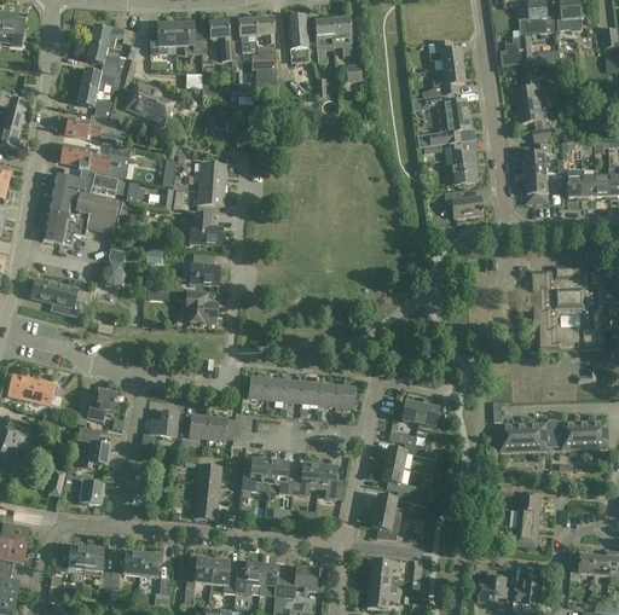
[(531,4),(528,4),(530,19),(539,18),(539,33),(555,32),(554,16),(548,16),(547,3),(538,3),(538,0),(530,1),(531,4)]
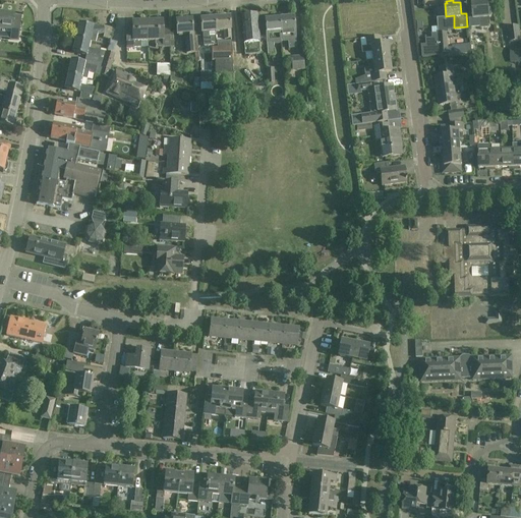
[(470,17),(468,17),(469,26),(471,26),(479,25),(480,26),(489,25),(489,13),(491,13),(490,7),(488,7),(488,0),(479,0),(473,0),(472,1),(472,9),(470,9),(470,17)]
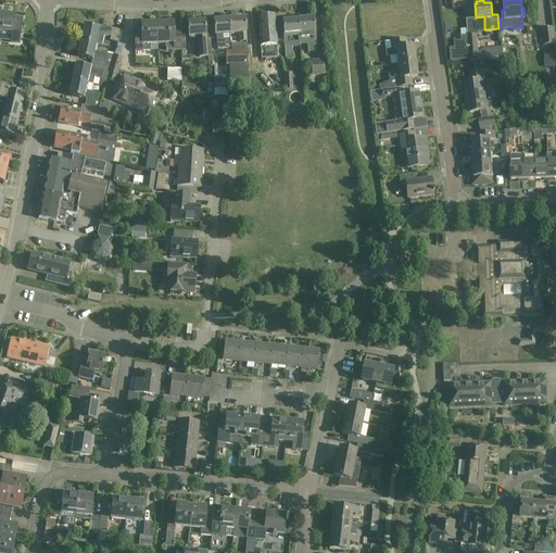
[(0,11),(0,35),(1,36),(2,29),(12,30),(12,39),(19,40),(21,24),(13,23),(15,13),(0,11)]
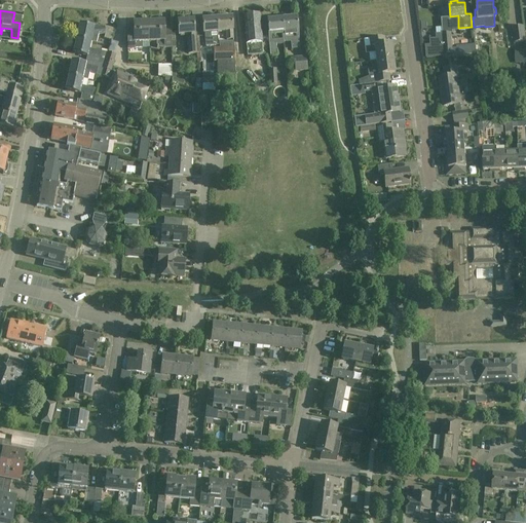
[(263,52),(260,12),(245,13),(247,53),(263,52)]
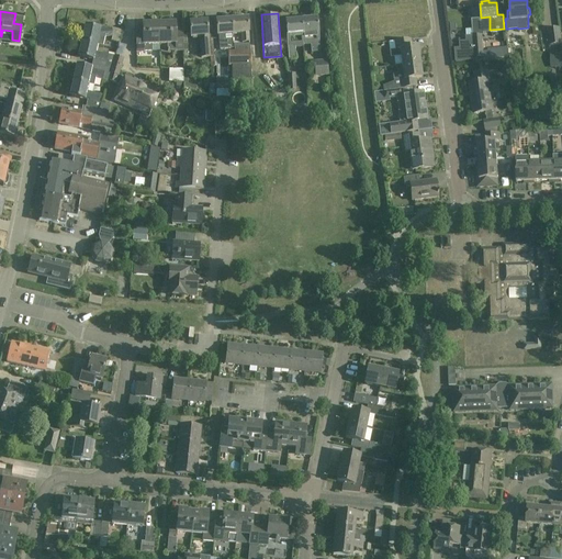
[(248,15),(232,17),(233,31),(242,30),(242,40),(249,38),(248,15)]
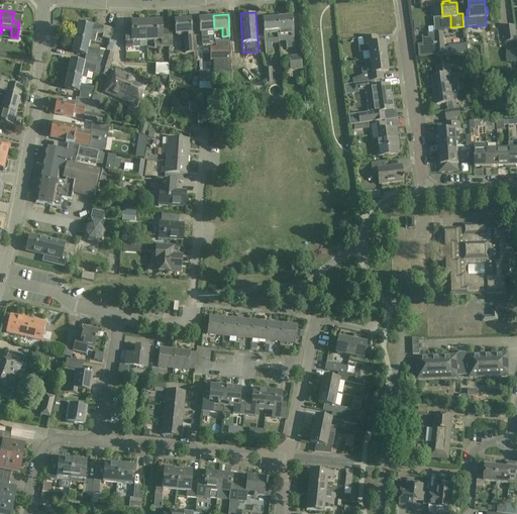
[(277,15),(279,39),(286,38),(287,45),(294,45),(292,14),(277,15)]
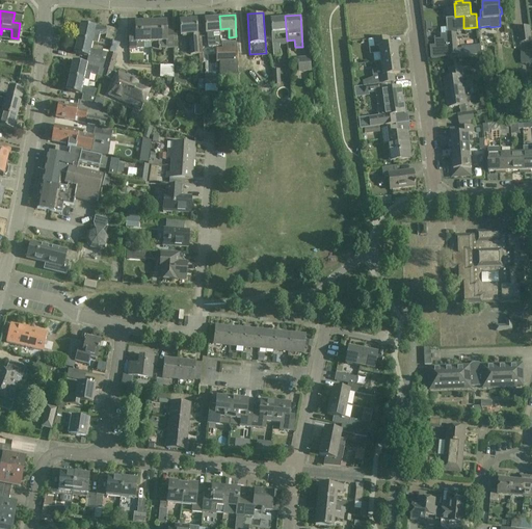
[(219,16),(205,17),(206,30),(207,30),(208,37),(208,45),(221,44),(220,29),(219,16)]
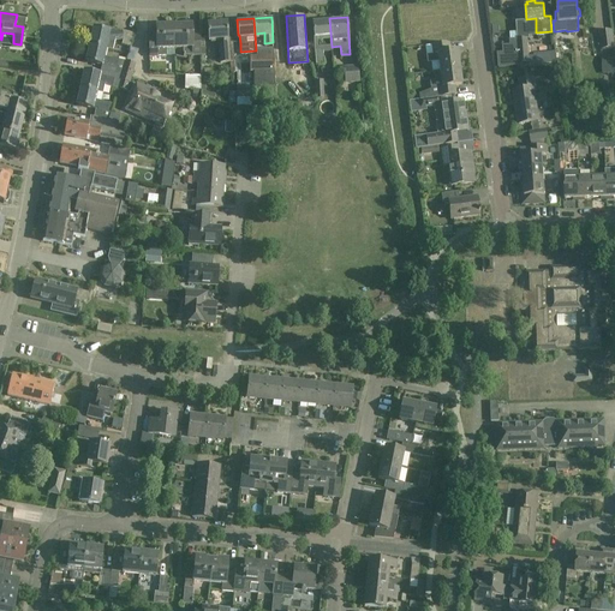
[(332,47),(329,18),(312,21),(316,61),(323,61),(322,48),(332,47)]
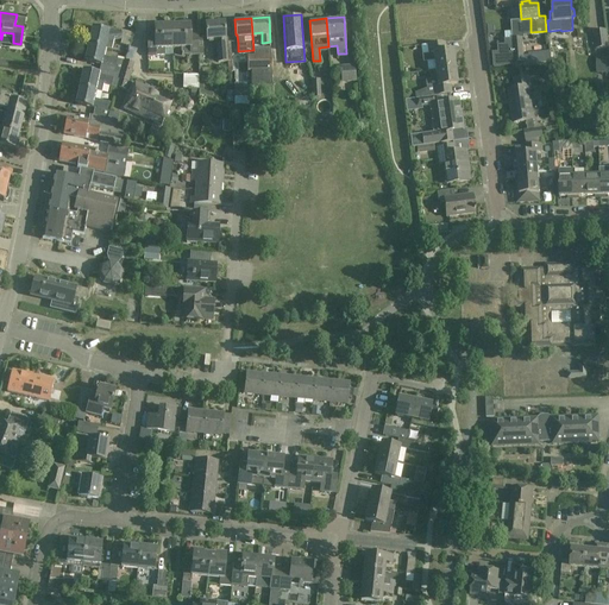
[(232,57),(231,52),(231,39),(226,39),(224,19),(205,21),(206,37),(217,36),(218,60),(228,60),(228,58),(232,57)]
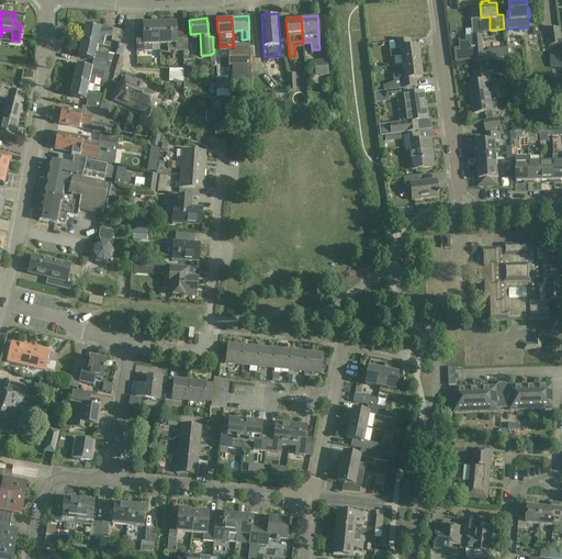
[(159,42),(159,21),(143,21),(143,30),(136,31),(136,49),(153,48),(153,42),(159,42)]
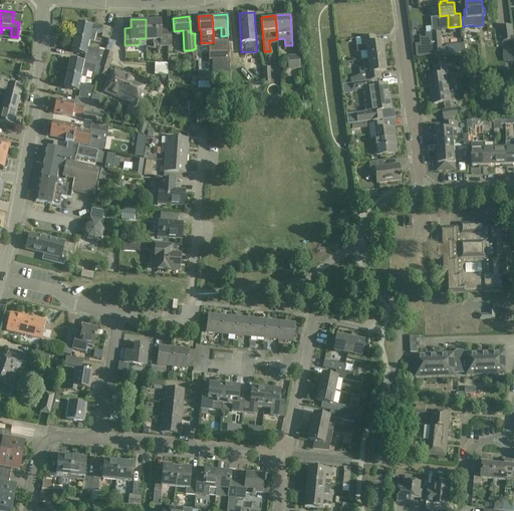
[(161,19),(146,19),(146,38),(154,38),(154,44),(168,43),(167,26),(161,27),(161,19)]
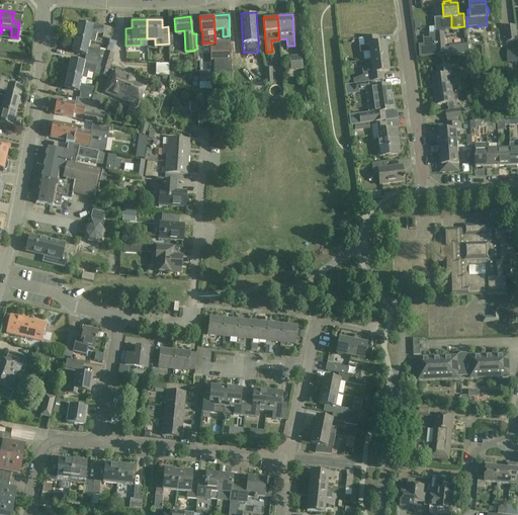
[(80,21),(76,35),(89,38),(95,39),(97,31),(104,31),(103,34),(109,36),(112,25),(107,24),(103,23),(93,24),(80,21)]
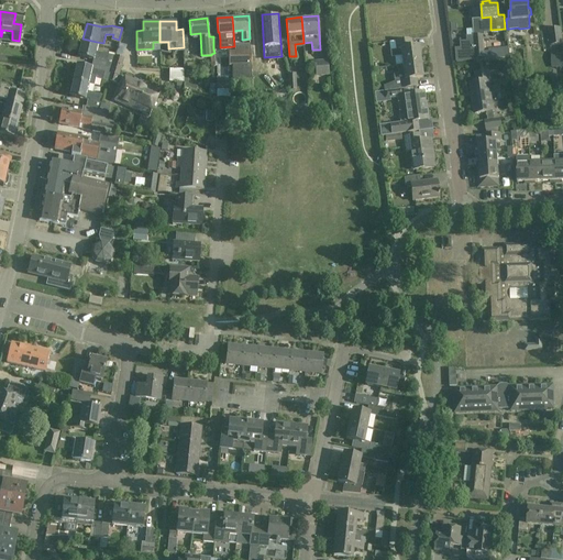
[(562,42),(561,24),(549,26),(551,43),(562,42)]
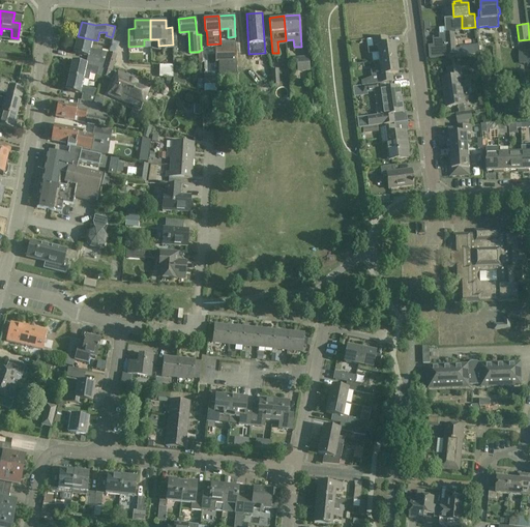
[(433,42),(429,44),(430,56),(446,55),(446,56),(452,55),(452,52),(457,52),(454,31),(439,32),(439,36),(433,37),(433,42)]
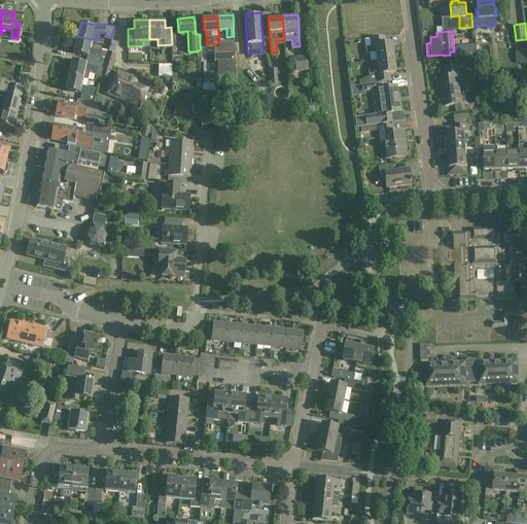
[(377,58),(393,56),(391,41),(386,42),(385,33),(370,36),(371,44),(365,44),(366,50),(376,49),(377,58)]
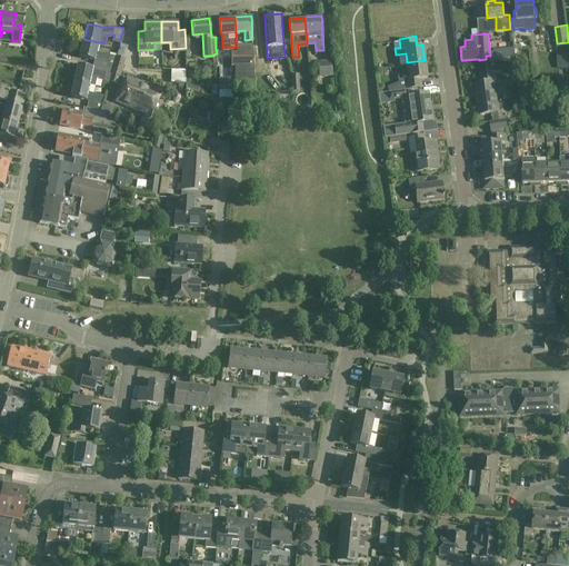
[(83,39),(80,55),(95,58),(98,58),(97,63),(112,67),(117,53),(97,49),(98,42),(83,39)]
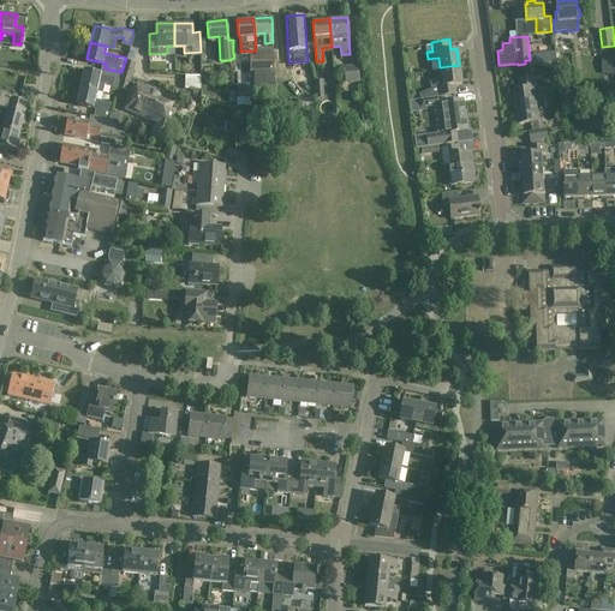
[(614,70),(614,52),(602,53),(603,71),(614,70)]
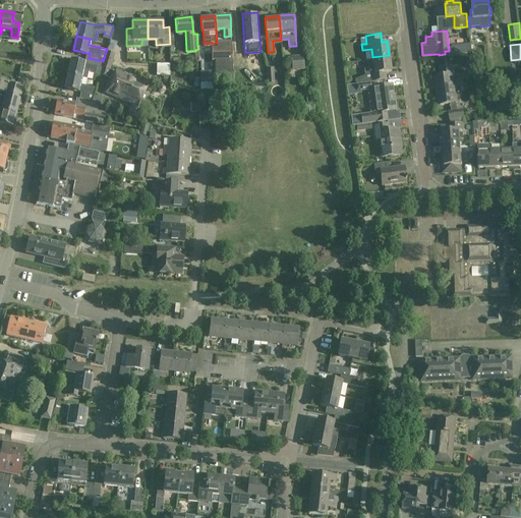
[(232,45),(217,45),(212,46),(212,59),(216,59),(216,80),(232,80),(232,45)]
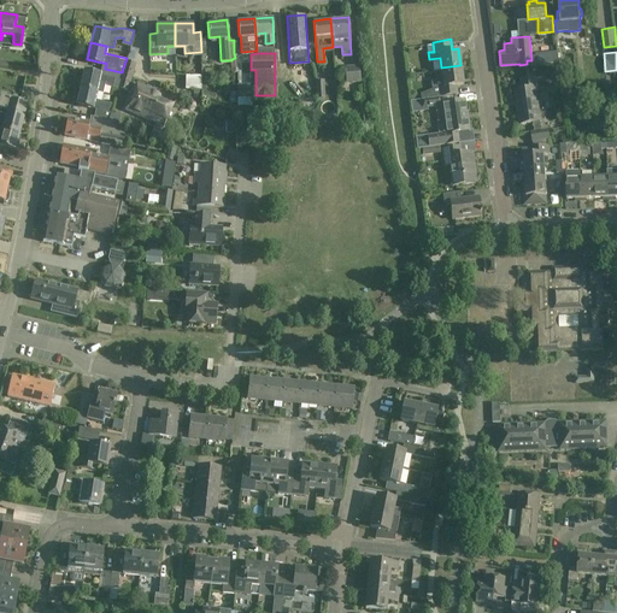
[(127,58),(122,72),(118,84),(128,87),(136,60),(127,58)]
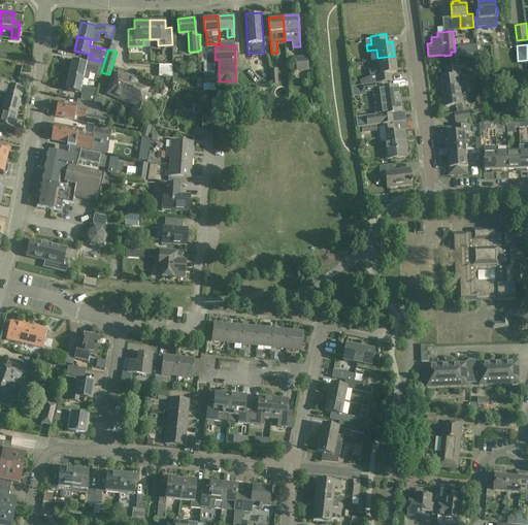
[(308,69),(307,54),(295,55),(296,69),(308,69)]
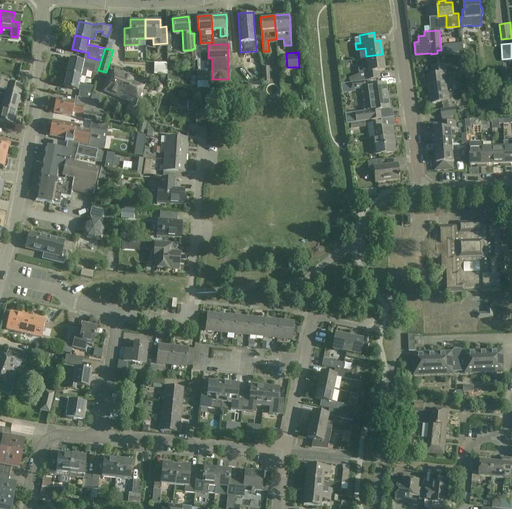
[(382,54),(366,56),(367,64),(358,65),(359,71),(364,70),(365,78),(378,77),(380,76),(379,68),(384,68),(382,54)]
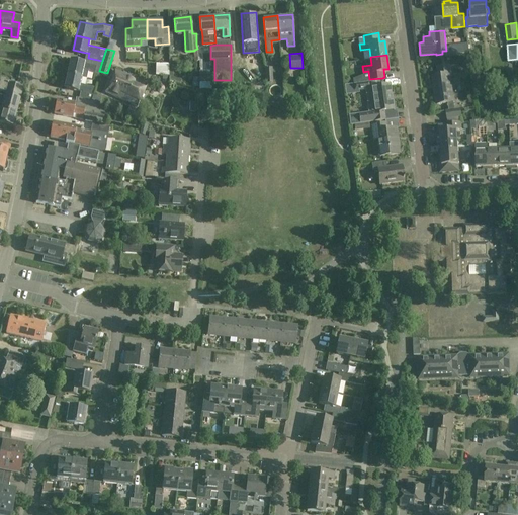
[(71,58),(68,72),(81,74),(86,76),(88,69),(99,71),(102,61),(88,58),(87,62),(71,58)]
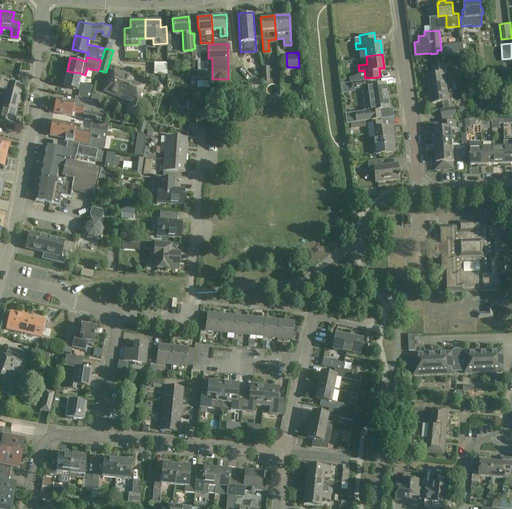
[(153,60),(152,71),(166,71),(166,60),(153,60)]
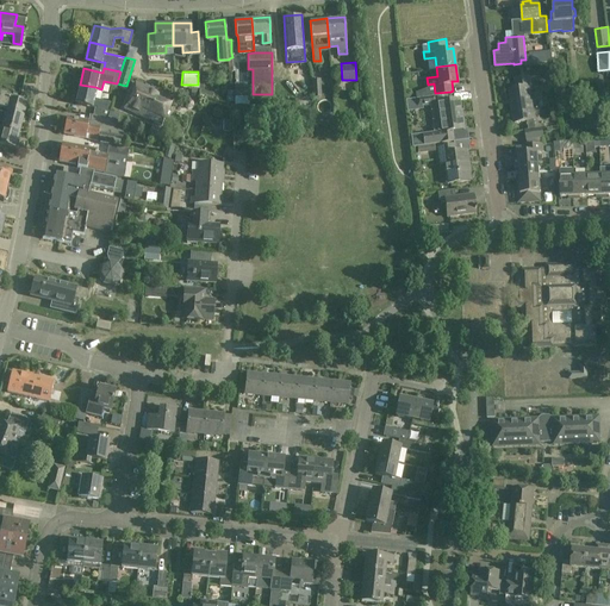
[(204,73),(199,72),(199,87),(199,93),(212,97),(213,92),(204,88),(204,73)]
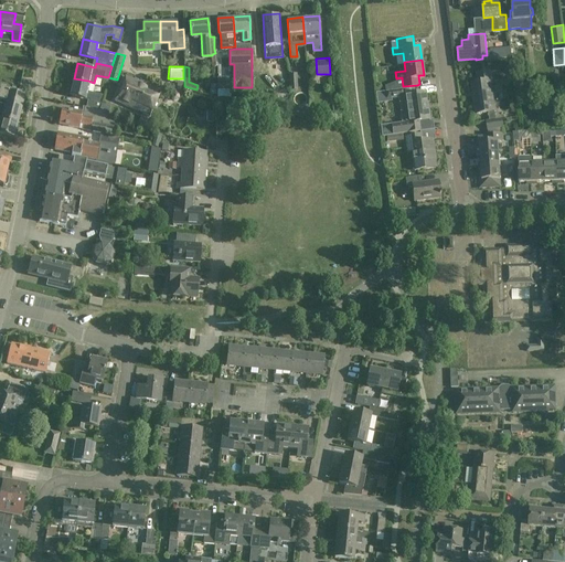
[(491,80),(490,70),(477,72),(478,81),(471,81),(476,112),(488,110),(489,118),(486,118),(487,128),(503,126),(502,116),(496,117),(490,80),(491,80)]
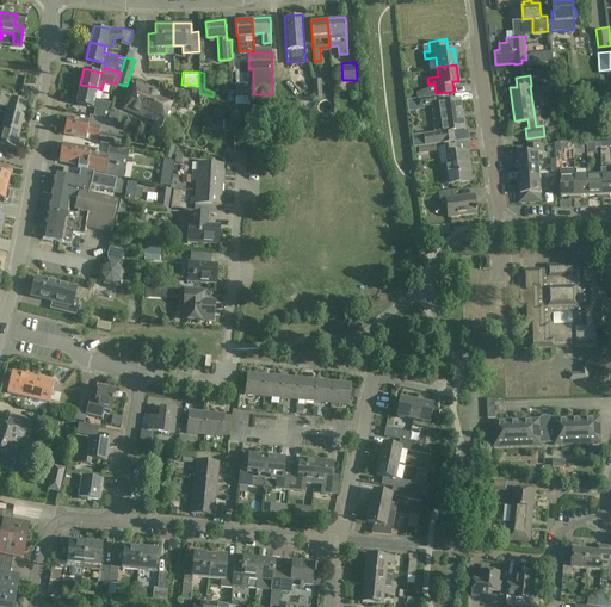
[(173,97),(135,80),(123,105),(161,123),(173,97)]
